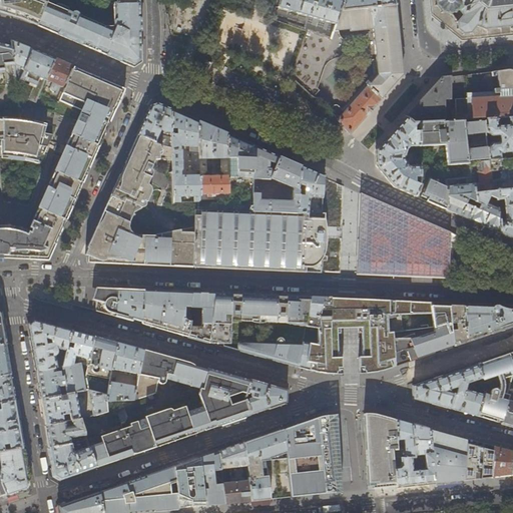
[(0,0),(0,9),(37,25),(46,3),(47,0),(0,0)]
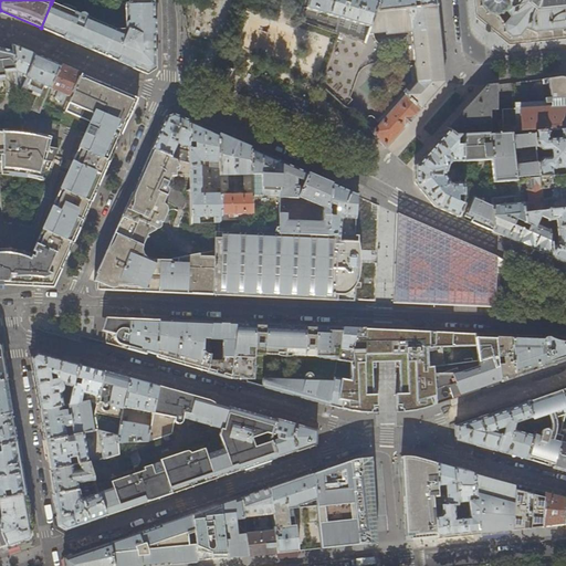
[(307,0),(306,8),(370,28),(376,12),(380,0),(307,0)]
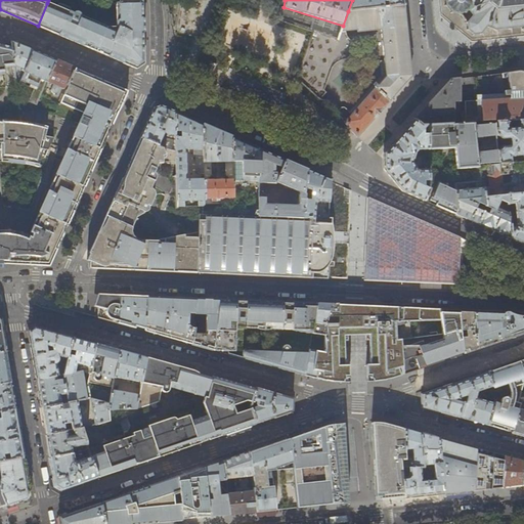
[(402,0),(352,0),(348,11),(384,7),(383,1),(388,1),(388,7),(403,5),(402,0)]
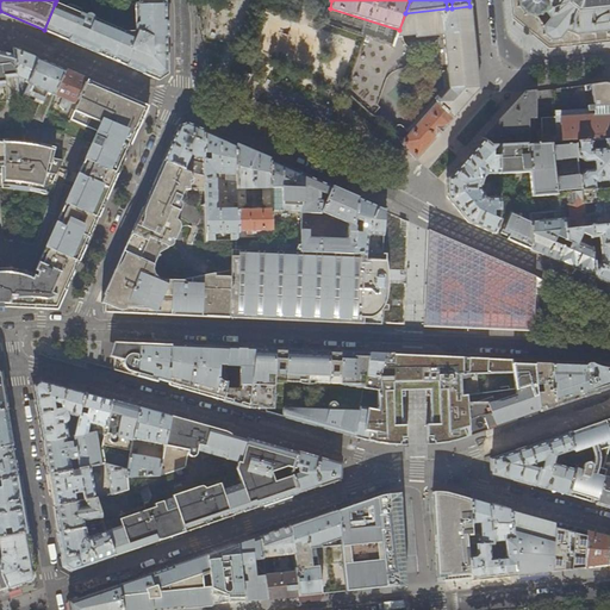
[(609,0),(518,0),(520,6),(518,6),(518,8),(521,7),(527,13),(526,16),(527,17),(528,14),(536,16),(536,19),(539,18),(543,25),(542,26),(545,27),(545,33),(543,35),(545,36),(546,35),(551,39),(551,42),(552,42),(553,39),(559,39),(560,41),(561,39),(561,38),(566,31),(574,35),(574,37),(577,37),(577,35),(591,33),(591,36),(593,35),(593,33),(608,32),(608,33),(607,33),(607,36),(608,36),(608,37),(609,37),(609,39),(609,38),(609,0)]
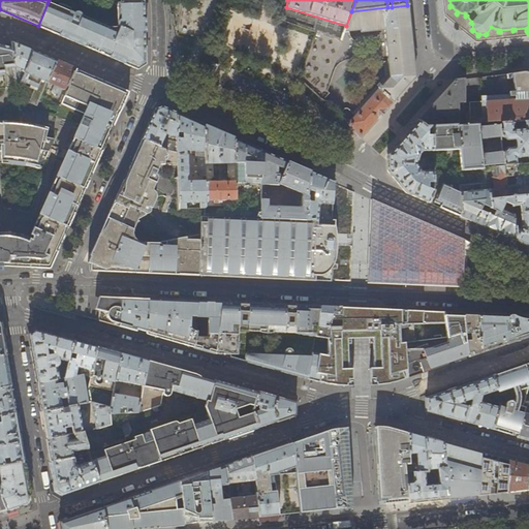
[(138,69),(145,65),(145,49),(144,21),(144,2),(121,3),(117,3),(118,26),(107,28),(82,17),(81,14),(80,12),(78,12),(75,12),(74,13),(48,3),(38,26),(43,28),(72,41),(103,54),(129,65),(138,69)]
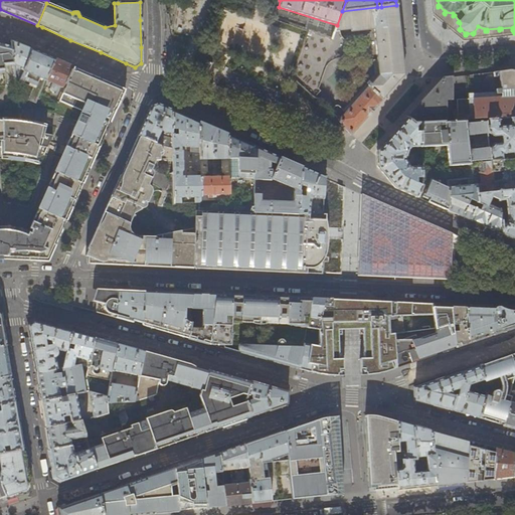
[(379,75),(340,121),(342,124),(351,135),(372,112),(404,75),(400,37),(396,5),(381,7),(377,7),(342,11),(335,30),(340,30),(375,26),(379,75)]
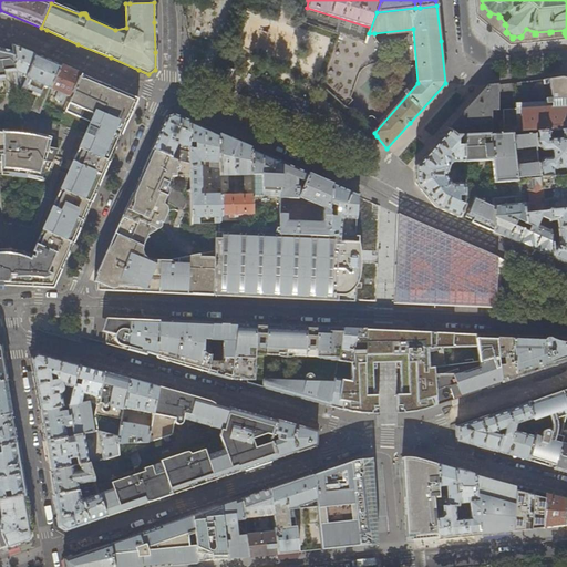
[(377,40),(374,33),(369,33),(366,42),(342,34),(341,35),(325,86),(344,103),(349,107),(353,102),(351,100),(359,78),(362,72),(371,66),(377,64),(381,61),(383,54),(381,47),(377,40)]
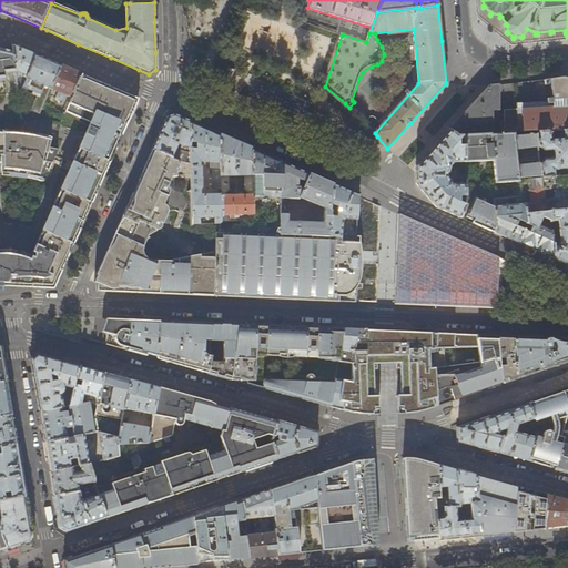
[(29,52),(12,44),(13,51),(16,70),(23,74),(22,78),(24,79),(24,78),(36,54),(29,52)]
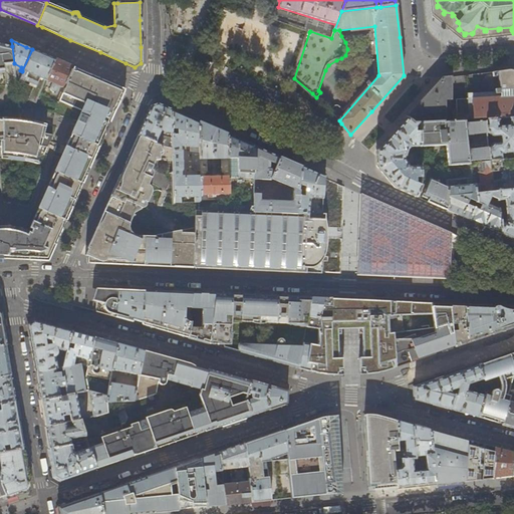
[(14,63),(12,46),(0,43),(0,96),(3,94),(5,92),(6,90),(7,87),(5,67),(14,66),(14,63)]
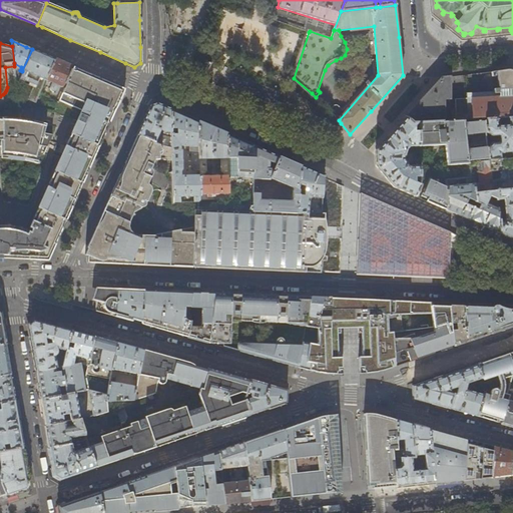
[(44,54),(32,49),(22,70),(30,74),(29,76),(34,78),(35,76),(45,80),(55,59),(44,54)]
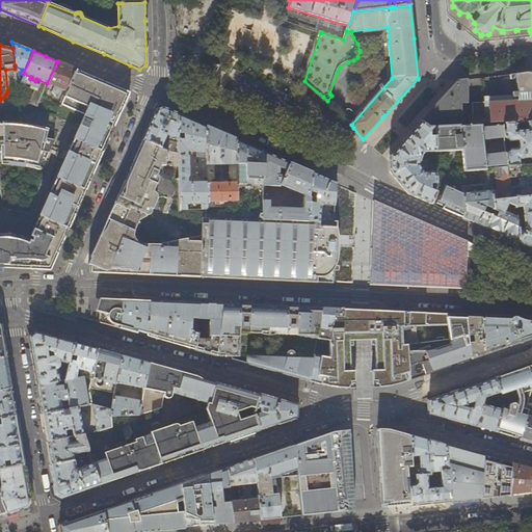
[(220,65),(207,59),(205,63),(201,74),(215,79),(219,70),(220,65)]
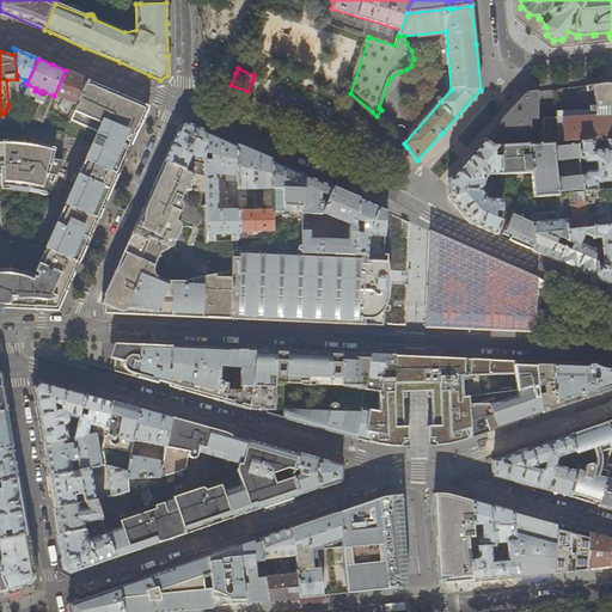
[(74,74),(66,71),(54,96),(60,99),(57,105),(57,106),(57,109),(59,109),(60,110),(61,110),(62,110),(63,110),(65,109),(65,108),(68,103),(75,105),(87,79),(74,74)]
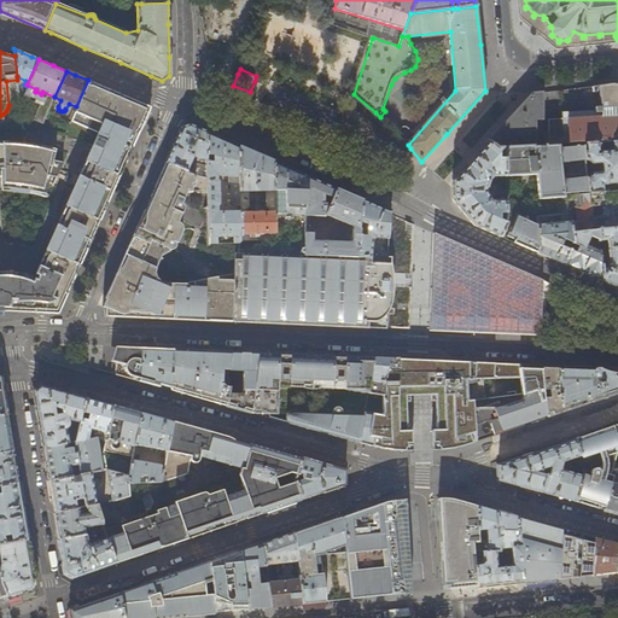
[(88,80),(76,106),(69,122),(97,134),(33,275),(21,273),(12,273),(0,272),(0,192),(7,193),(27,196),(40,197),(45,198),(50,172),(51,161),(25,150),(24,145),(16,144),(0,144),(0,312),(22,313),(50,314),(53,314),(60,309),(68,293),(82,264),(94,237),(108,207),(120,178),(132,151),(146,120),(151,108),(145,104),(116,92),(88,80)]
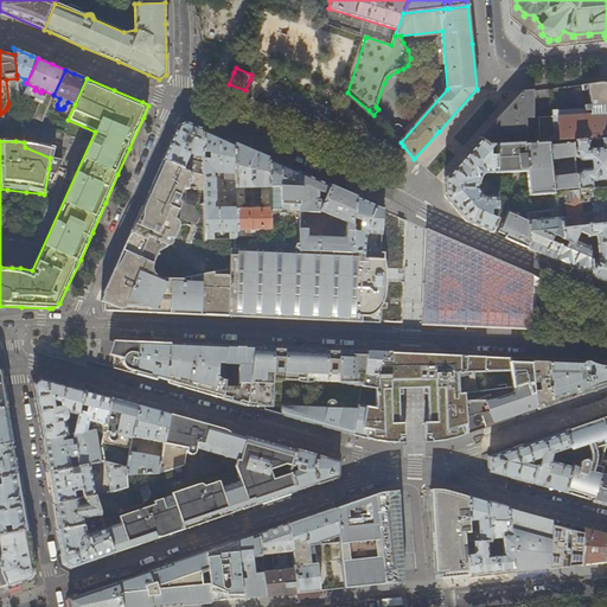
[(526,144),(525,125),(528,125),(528,121),(532,120),(531,93),(531,91),(522,93),(511,104),(480,139),(487,146),(494,145),(526,144)]
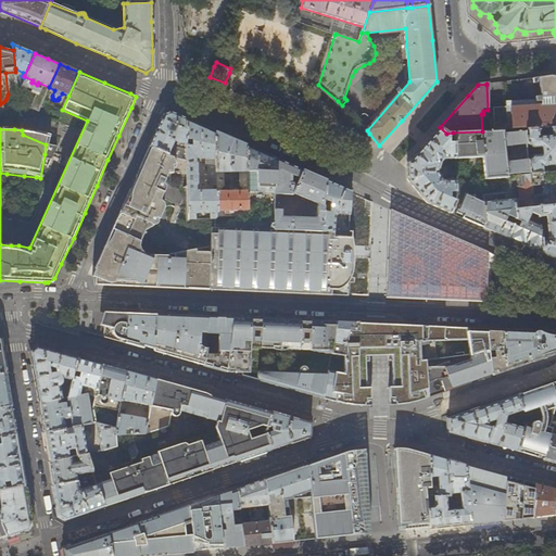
[(20,87),(17,91),(19,103),(37,112),(42,101),(43,98),(20,87)]
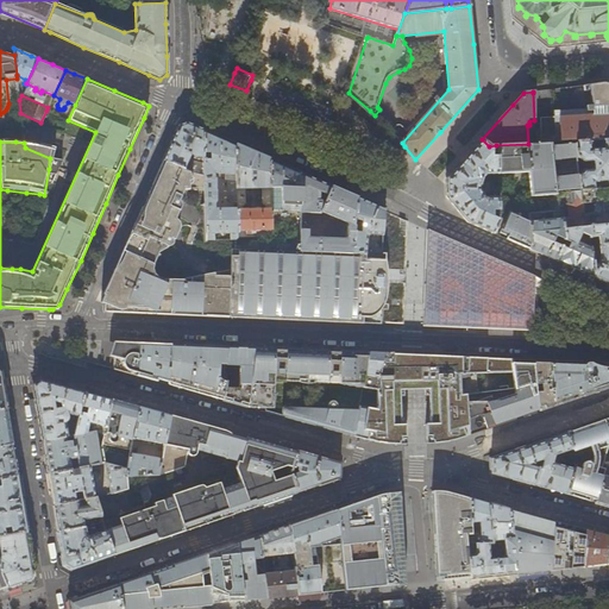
[(68,120),(46,111),(41,123),(20,113),(23,135),(24,143),(25,148),(50,158),(68,120)]
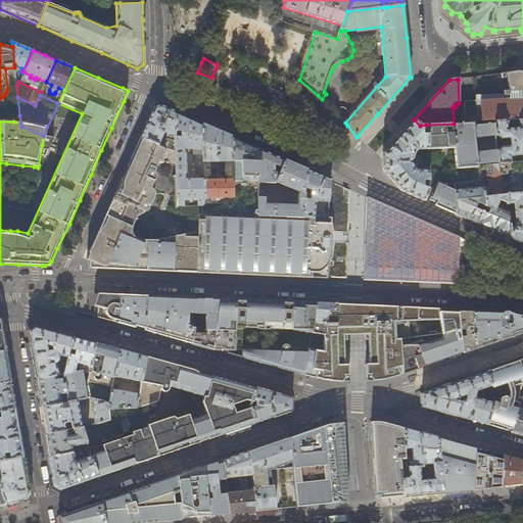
[(519,121),(522,120),(522,98),(465,100),(466,123),(493,122),(506,121),(507,121),(511,121),(519,121)]
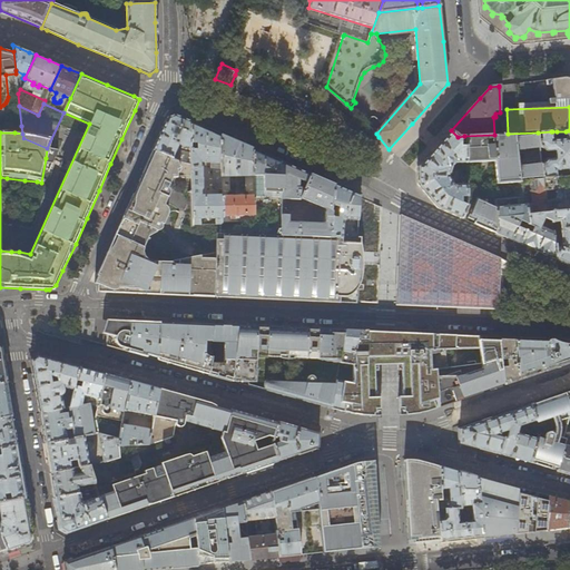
[(160,134),(153,150),(172,158),(178,144),(183,146),(187,146),(186,153),(184,154),(180,153),(177,160),(183,163),(192,164),(190,121),(182,118),(175,115),(167,117),(160,134)]
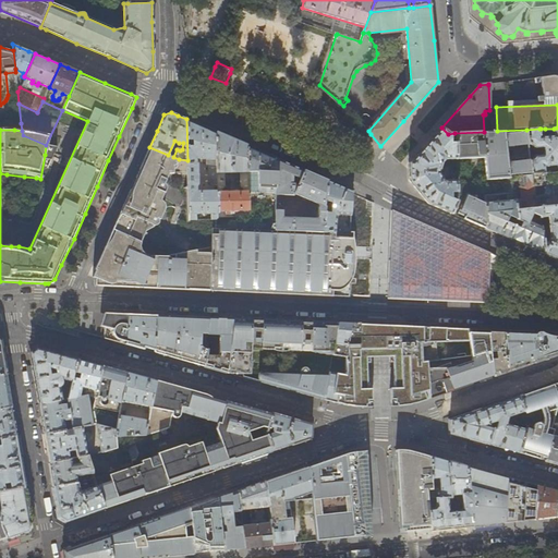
[(204,128),(186,119),(187,160),(187,176),(189,214),(189,220),(195,220),(195,214),(213,213),(213,219),(218,219),(218,210),(218,192),(196,192),(195,186),(197,184),(197,164),(195,162),(195,159),(213,159),(213,164),(211,167),(208,167),(208,183),(210,185),(217,185),(216,132),(204,128)]
